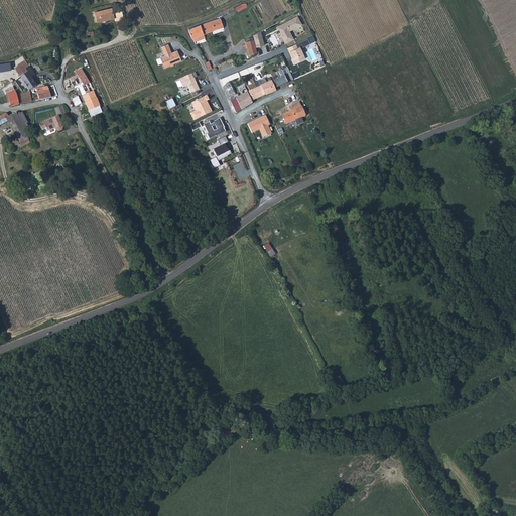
[(105,11),(100,12),(101,21),(116,19),(115,9),(110,10),(105,11)]
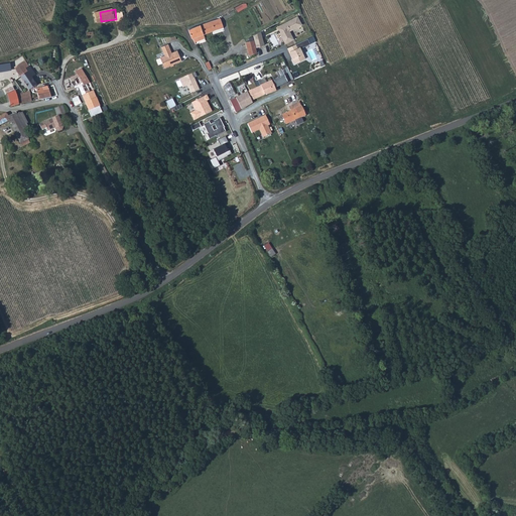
[(296,18),(276,28),(277,30),(278,29),(280,32),(279,33),(284,44),(292,39),(288,32),(300,25),(296,18)]
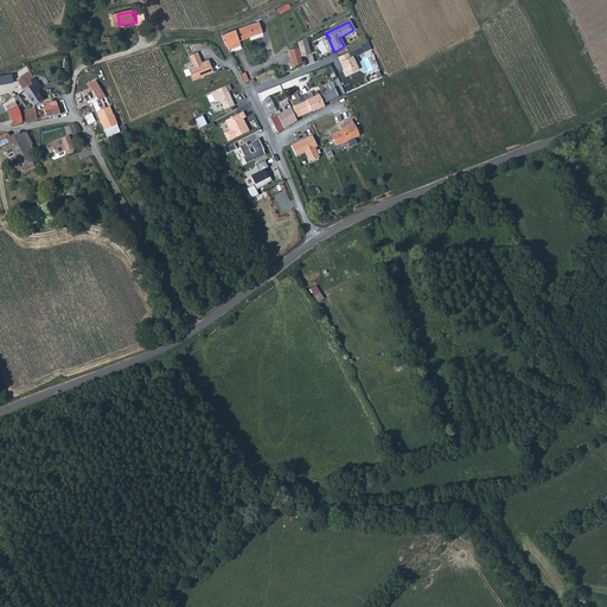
[(238,30),(242,40),(264,33),(261,23),(260,23),(238,30)]
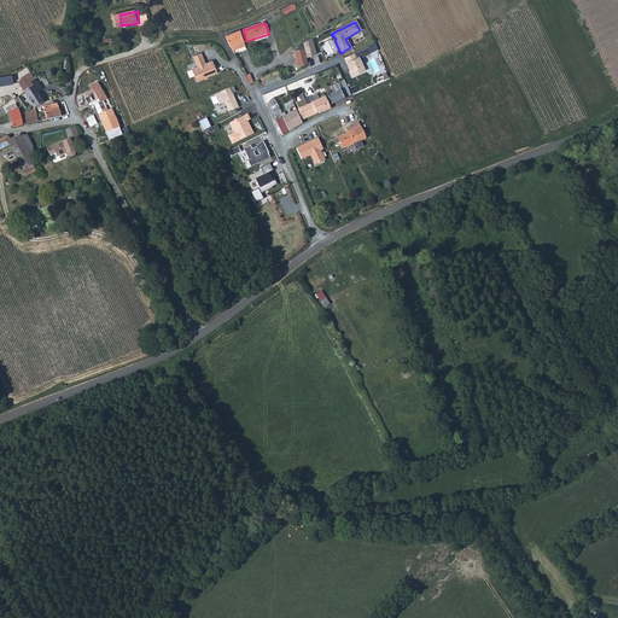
[(242,50),(248,46),(246,41),(243,30),(227,36),(232,47),(233,46),(235,51),(239,50),(238,45),(239,45),(242,50)]
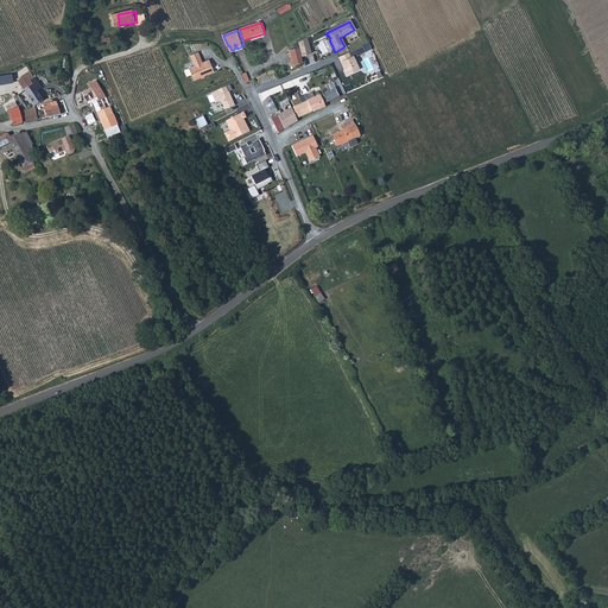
[(299,42),(299,48),(303,57),(314,54),(309,38),(299,42)]
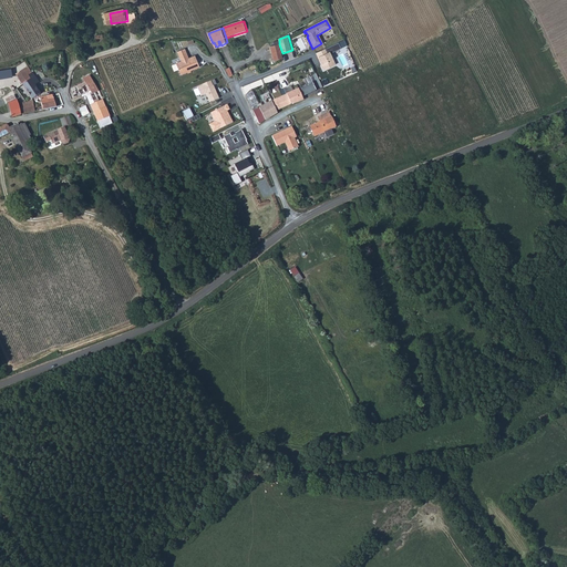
[(279,44),(270,47),(274,62),(280,61),(284,59),(282,53),(279,44)]
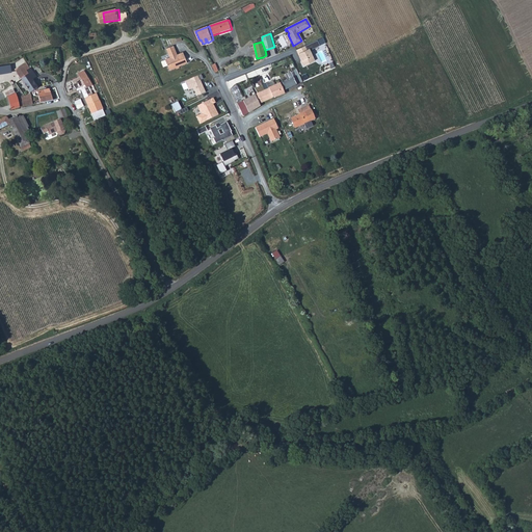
[(165,60),(169,71),(187,62),(183,52),(177,55),(174,46),(166,49),(170,57),(165,60)]
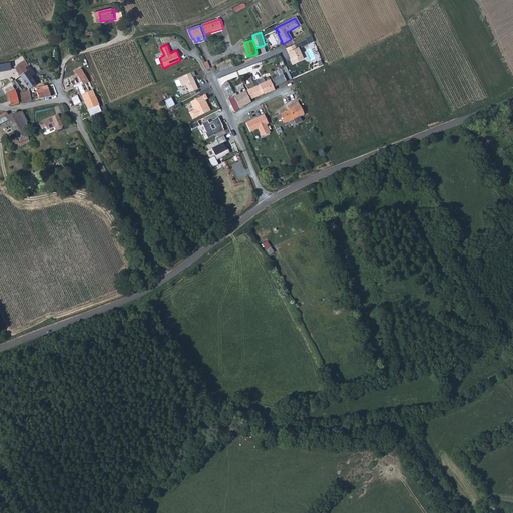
[(294,45),(285,50),(287,53),(293,65),(304,60),(298,48),(296,48),(294,45)]
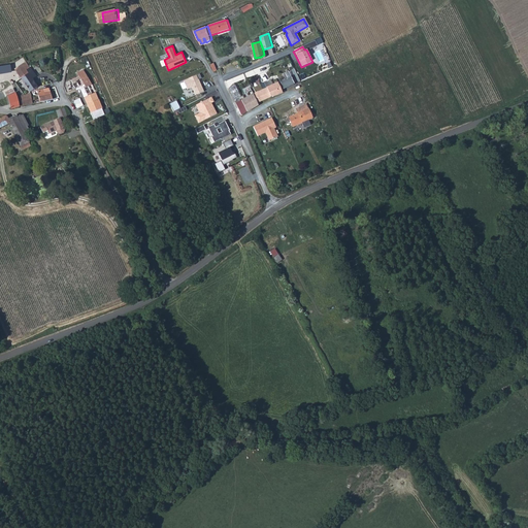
[(30,68),(26,62),(19,66),(15,68),(31,91),(38,86),(27,70),(30,68)]
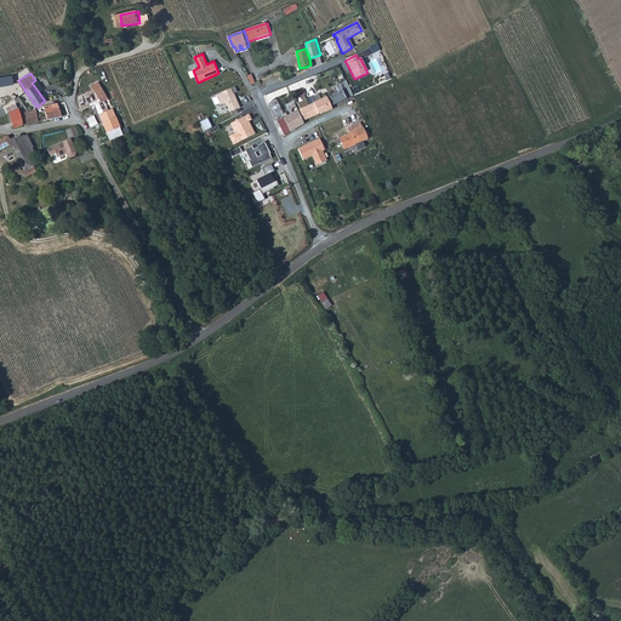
[(343,90),(347,97),(352,95),(346,80),(331,86),(335,93),(343,90)]
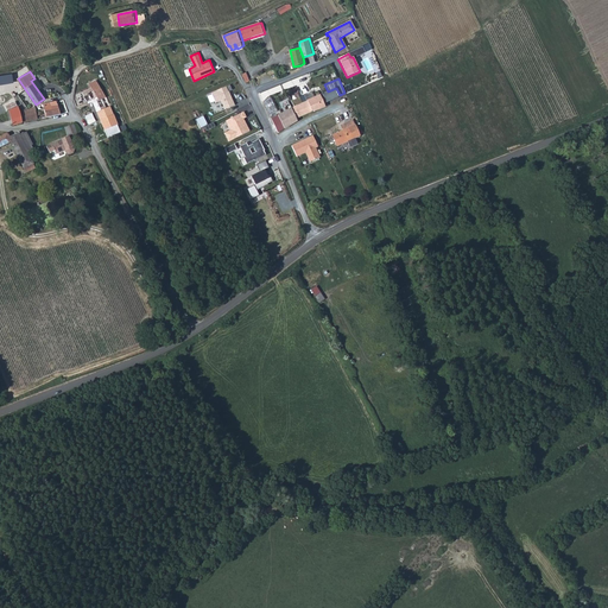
[(100,100),(103,99),(107,97),(99,81),(92,84),(93,88),(97,97),(100,100)]
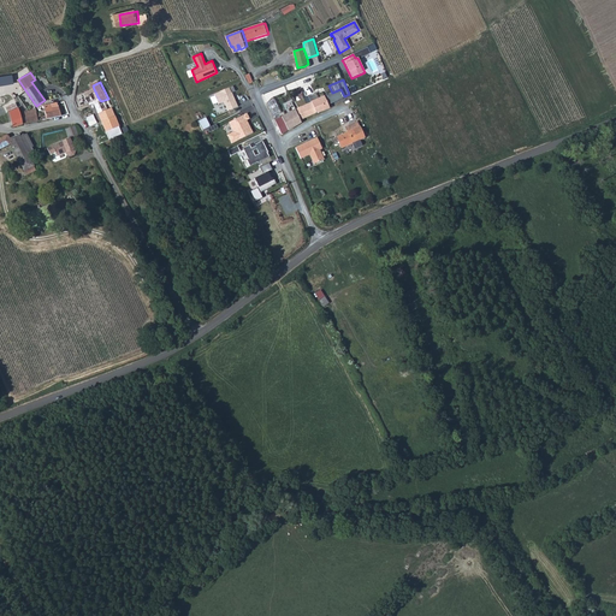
[(238,106),(230,88),(215,94),(220,105),(224,102),(229,111),(238,106)]
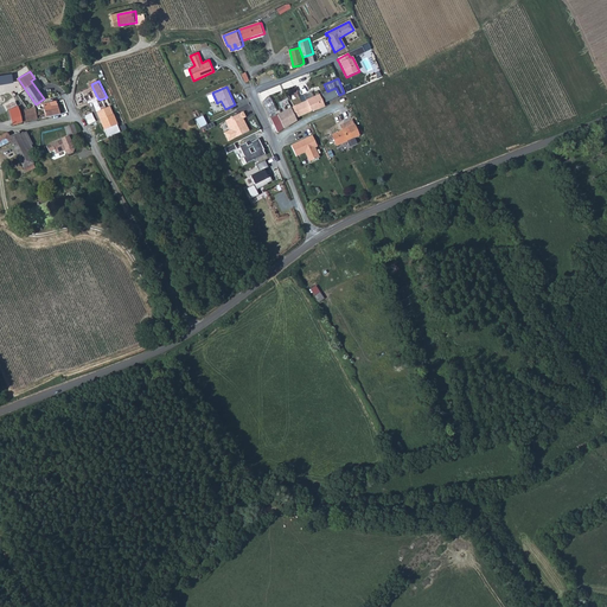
[(88,90),(93,100),(97,97),(93,88),(88,90)]
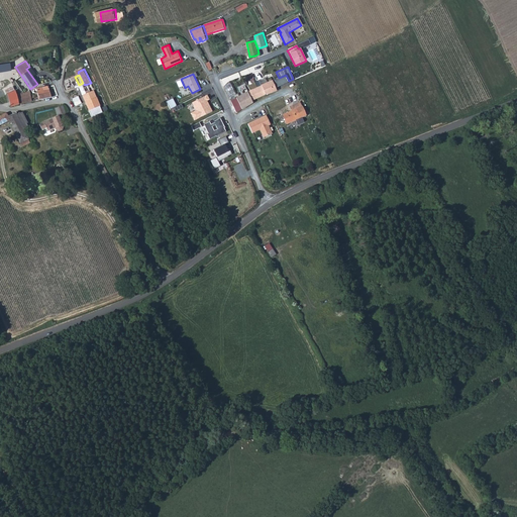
[(75,77),(65,82),(69,89),(79,85),(75,77)]
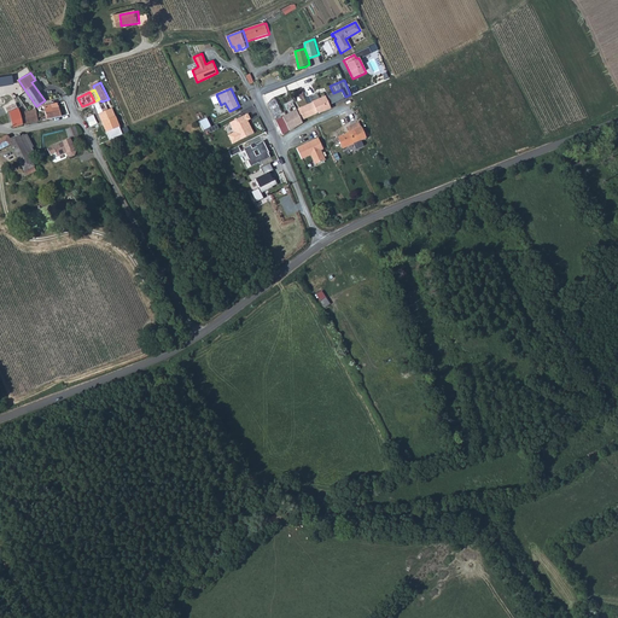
[(328,98),(315,103),(320,112),(324,110),(321,108),(325,106),(326,110),(331,108),(331,106),(328,98)]
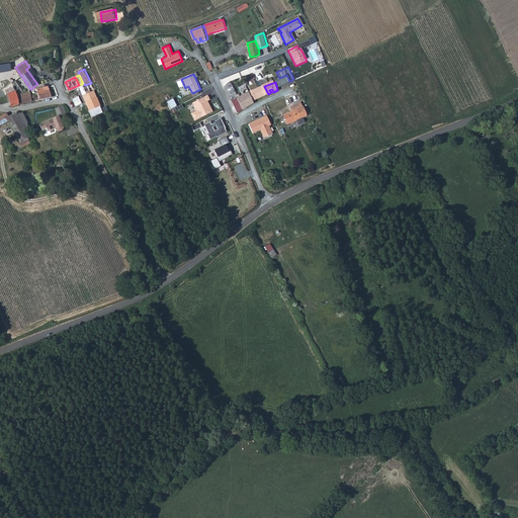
[(91,83),(88,84),(90,89),(91,94),(94,100),(98,98),(92,83),(91,83)]
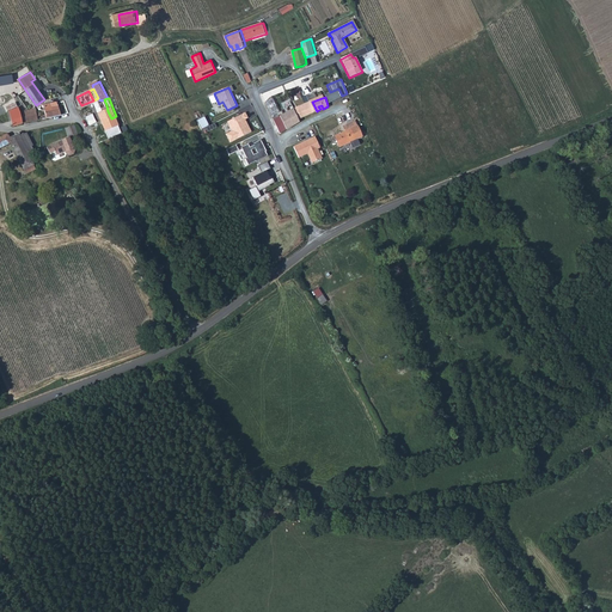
[(69,114),(65,101),(57,103),(62,115),(69,114)]
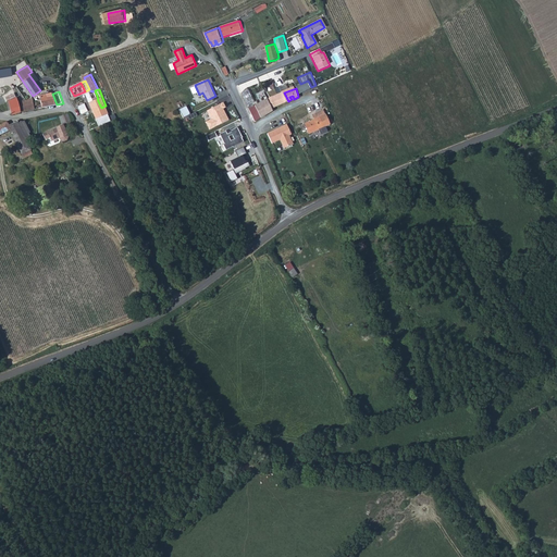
[(44,108),(57,104),(52,94),(47,94),(48,96),(41,98),(44,108)]
